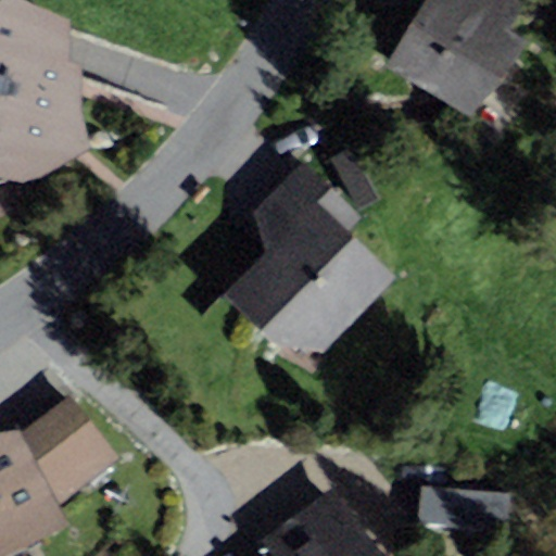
[(88,151),(80,98),(80,64),(71,62),(72,20),(28,0),(0,0),(0,175),(36,179),(88,151)]
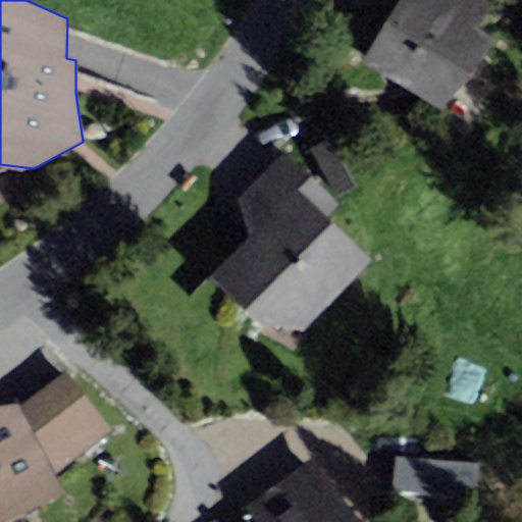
[(399,0),(363,63),(444,109),(474,75),(496,39),(477,28),(492,2),(488,0),(399,0)]
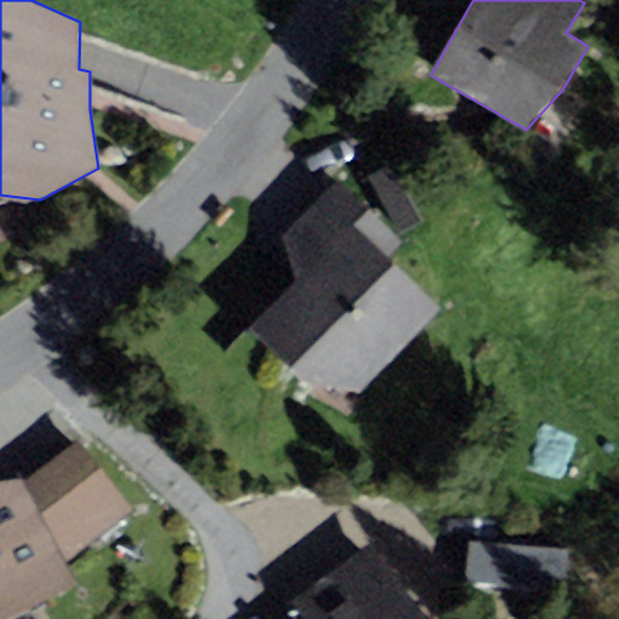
[(337,179),(283,235),(296,279),(250,327),(307,381),(359,392),(443,307),(389,256),(403,243),(337,179)]
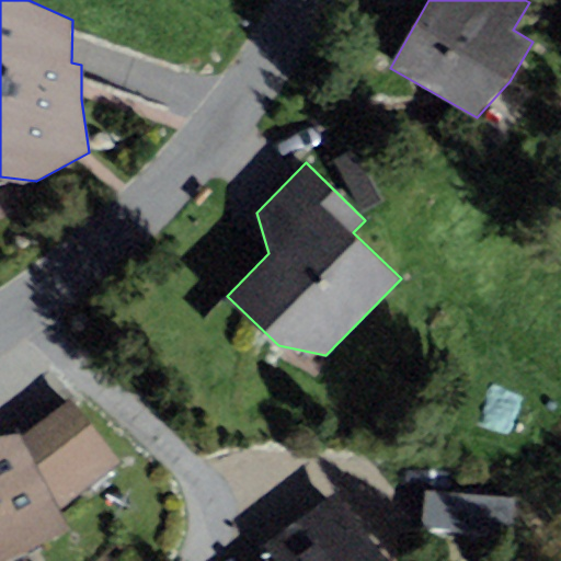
[(70,400),(22,434),(0,437),(0,560),(8,560),(69,530),(60,510),(119,462),(70,400)]
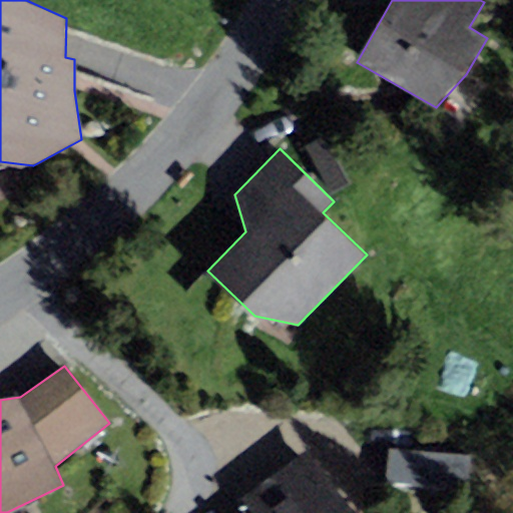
[(244,500),(252,512),(351,512),(306,449),(244,500)]
